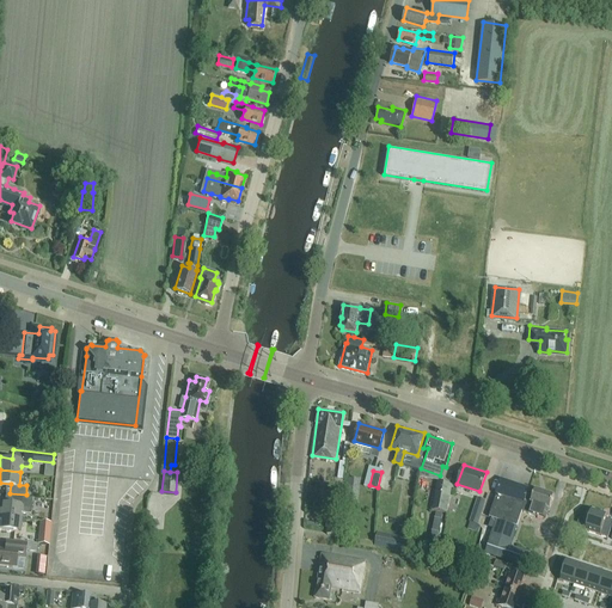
[(389,487),(392,476),(384,473),(380,485),(389,487)]
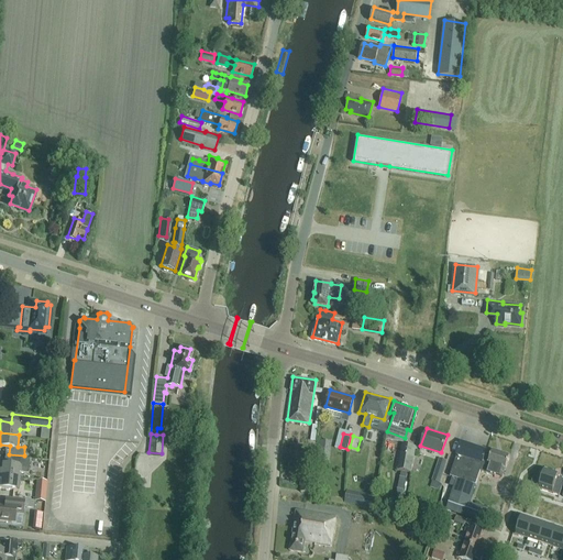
[(328,459),(330,439),(318,438),(316,458),(328,459)]
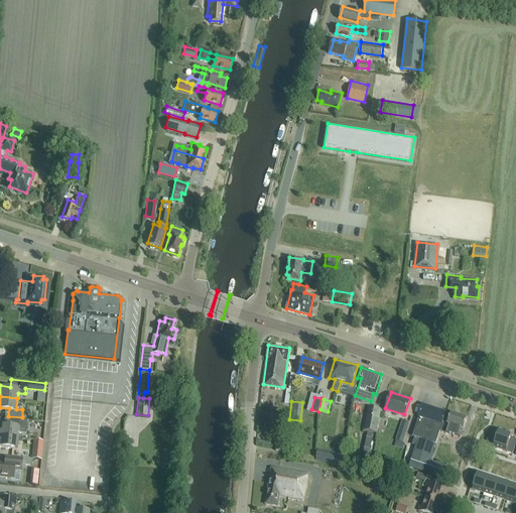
[(417,414),(418,415),(412,434),(418,436),(435,442),(440,428),(461,435),(467,417),(452,412),(450,413),(445,411),(446,410),(421,402),(417,414)]
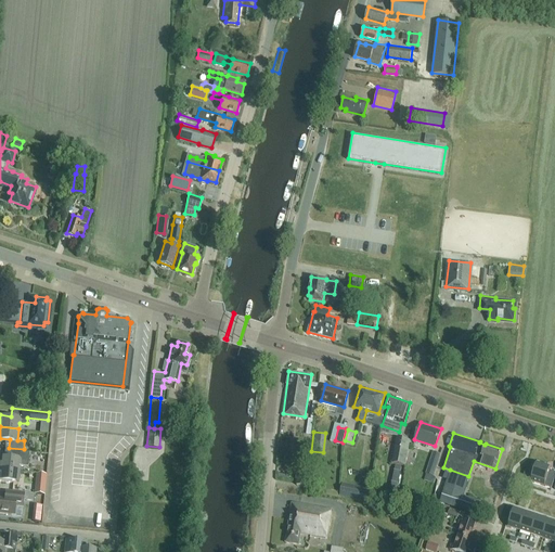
[(405,464),(410,438),(396,436),(391,461),(405,464)]
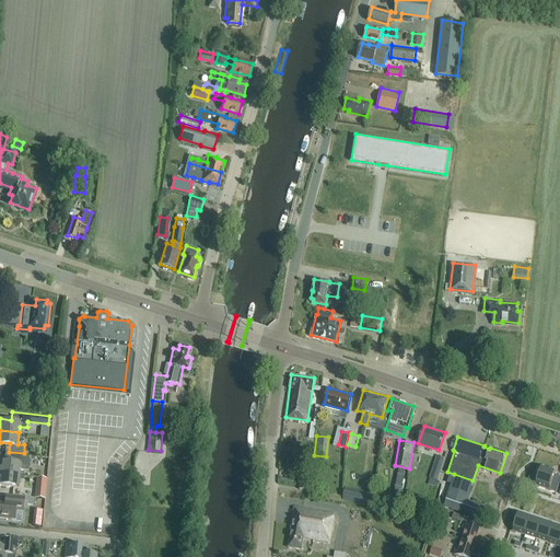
[(30,454),(24,453),(9,452),(8,461),(0,459),(0,471),(19,474),(20,467),(27,468),(28,463),(30,454)]
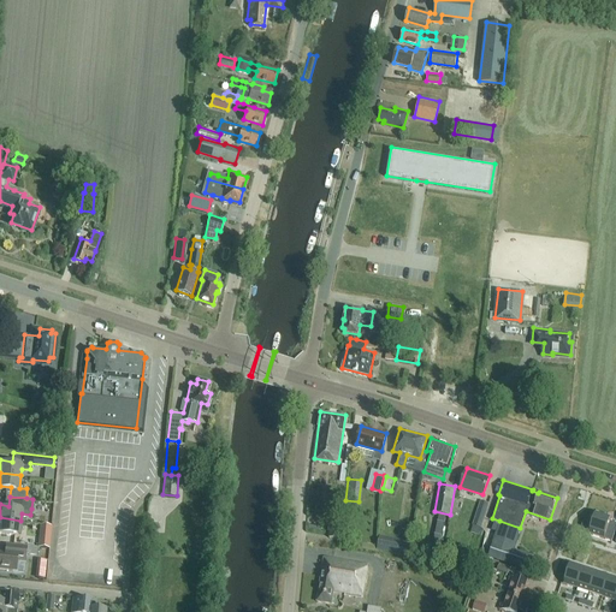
[(481,526),(490,501),(480,499),(473,523),(481,526)]
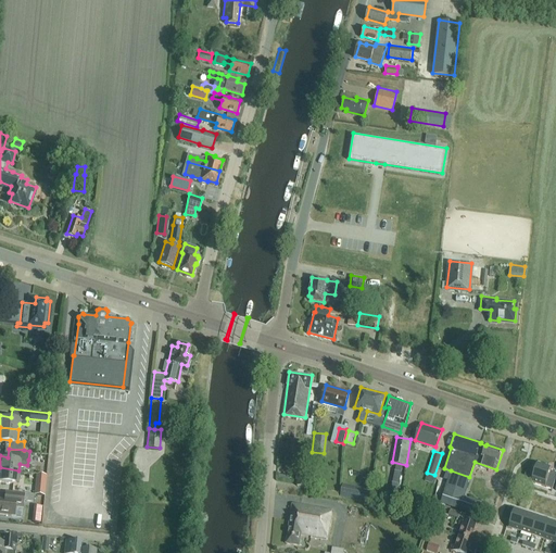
[(552,464),(539,460),(532,479),(553,486),(555,476),(555,469),(551,468),(552,464)]
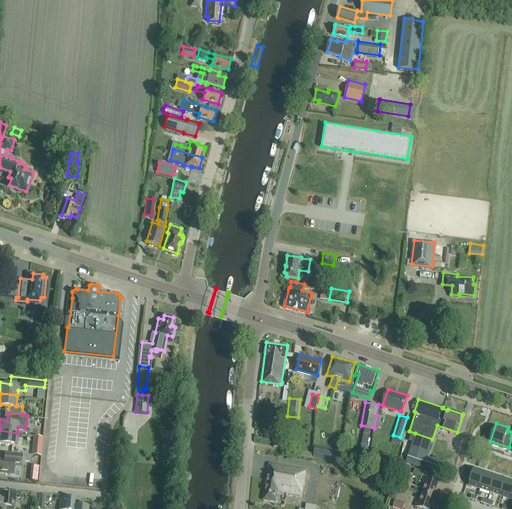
[(365,427),(362,437),(368,439),(371,428),(365,427)]
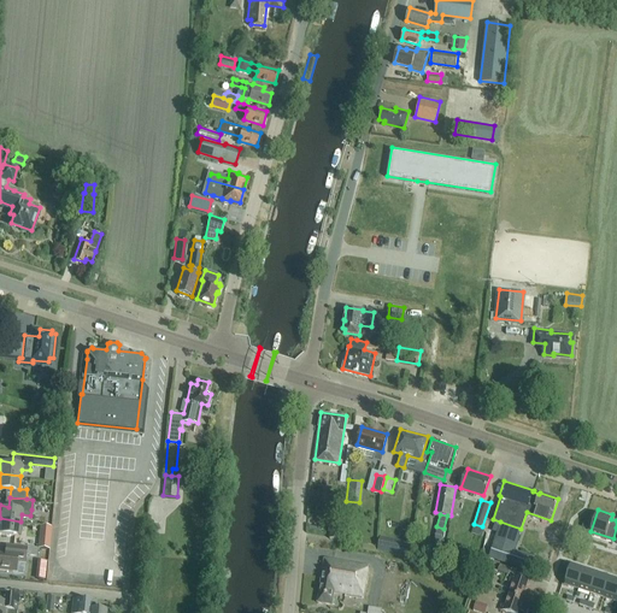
[(0,531),(19,535),(21,522),(0,518),(0,531)]
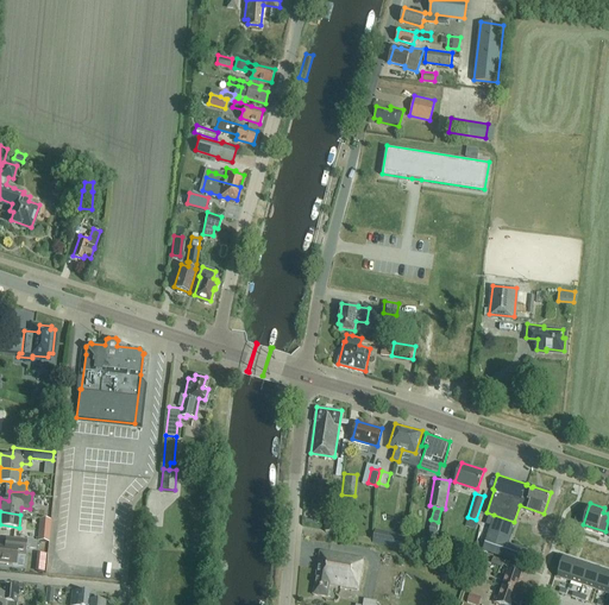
[(507,541),(514,522),(494,515),(482,548),(526,562),(531,549),(507,541)]
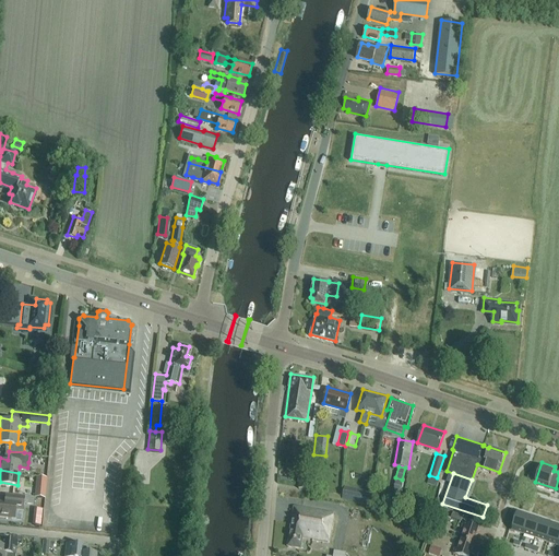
[(307,488),(308,477),(300,476),(299,486),(307,488)]
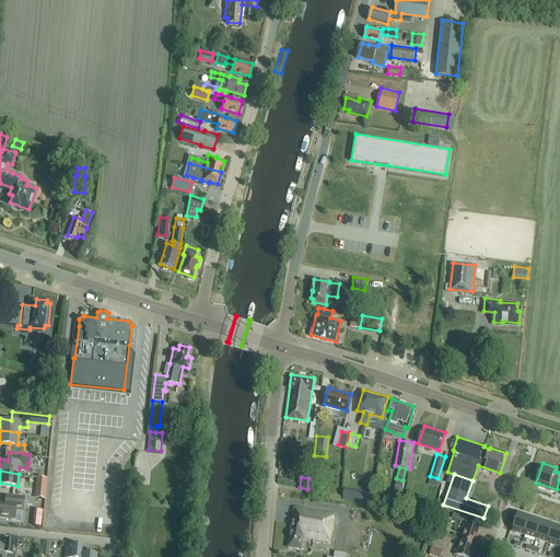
[(35,495),(36,483),(25,482),(24,494),(35,495)]
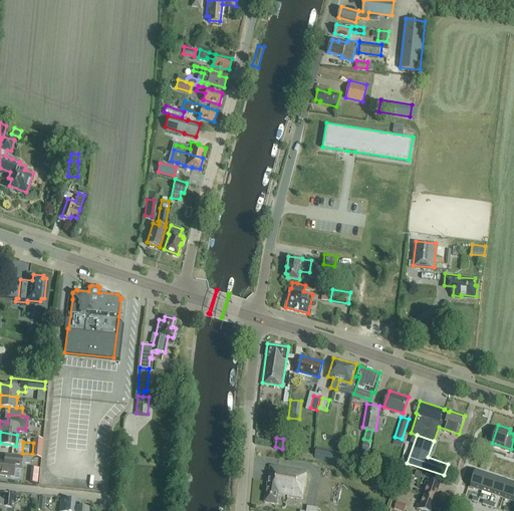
[(41,455),(42,444),(33,443),(32,455),(41,455)]
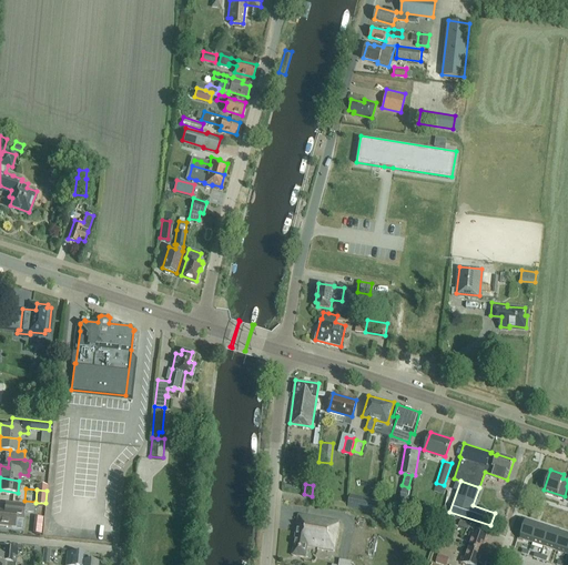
[(351,492),(348,504),(377,511),(379,497),(351,492)]
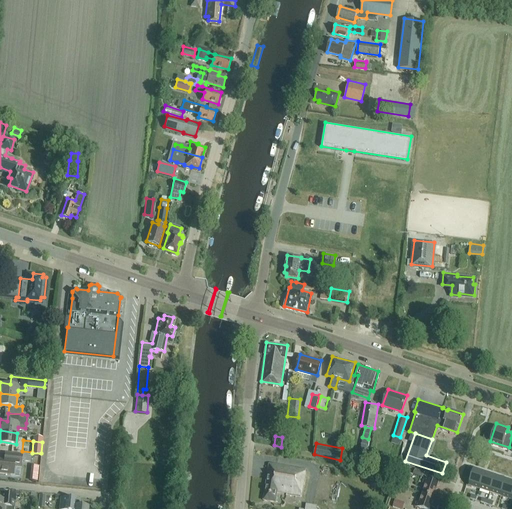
[(31,460),(32,453),(22,452),(7,450),(6,457),(0,456),(0,471),(13,473),(14,465),(20,466),(21,459),(31,460)]
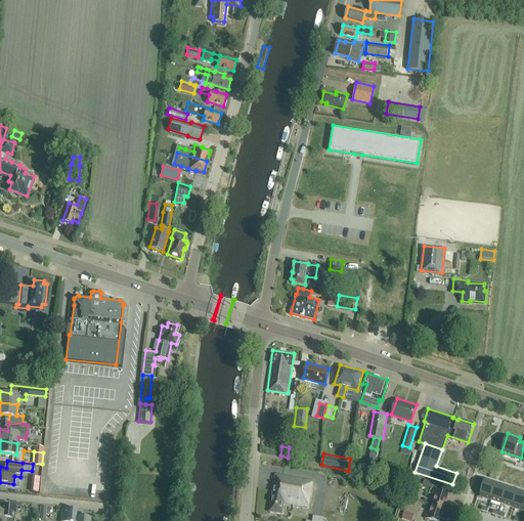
[(308,507),(313,478),(276,472),(269,510),(281,512),(284,502),(294,503),(294,505),(308,507)]
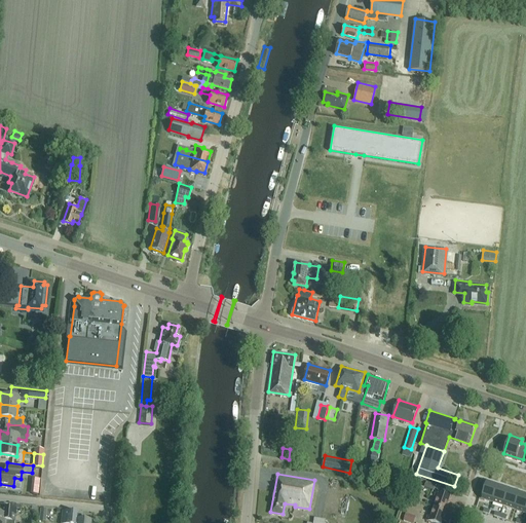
[(424,485),(435,488),(437,482),(426,479),(424,485)]
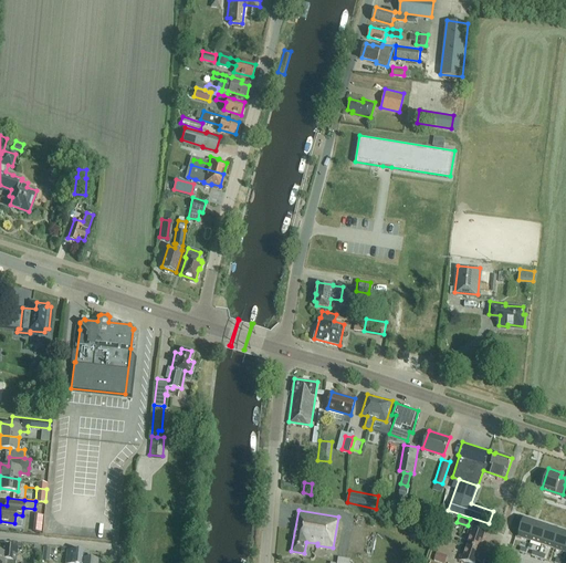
[(524,518),(517,537),(530,541),(536,521),(524,518)]
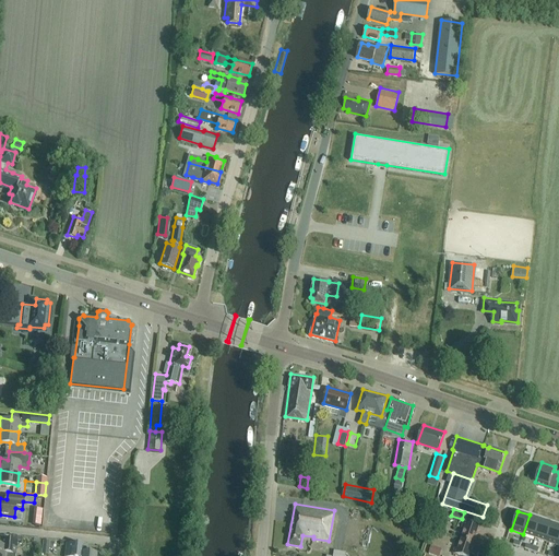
[(534,539),(540,519),(530,515),(523,534),(534,539)]
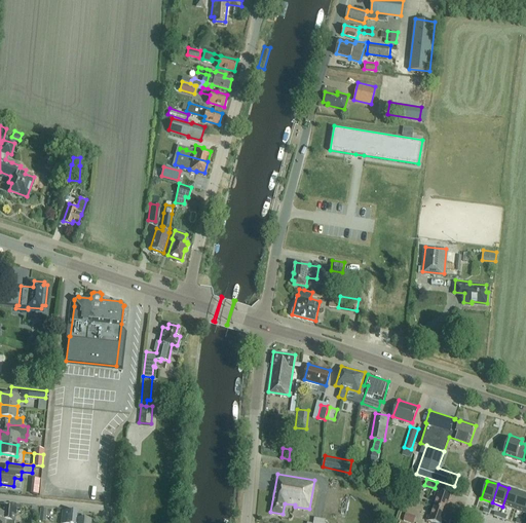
[(514,510),(520,491),(509,488),(502,507),(514,510)]
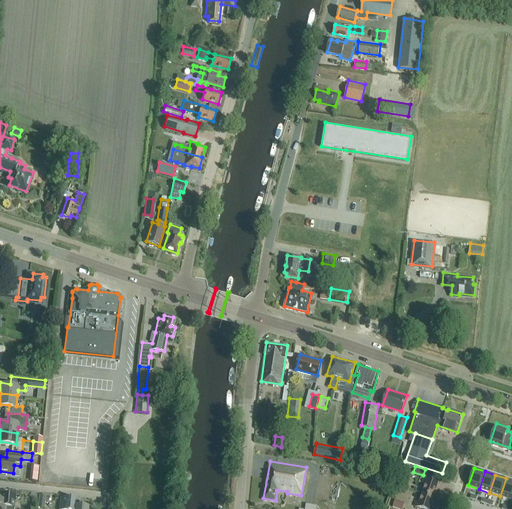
[(426,483),(423,492),(440,498),(443,488),(438,487),(439,482),(428,478),(428,479),(424,478),(423,482),(426,483)]
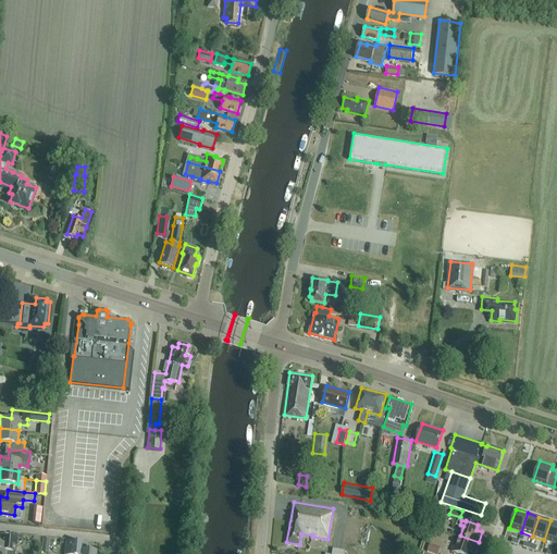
[(556,543),(556,539),(556,522),(551,520),(544,540),(556,543)]
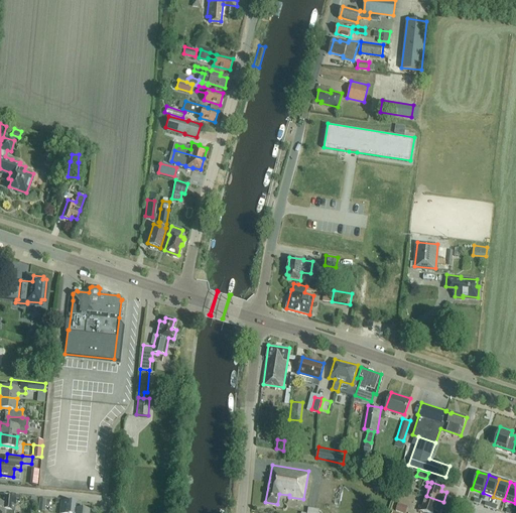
[(13,512),(15,498),(3,496),(2,502),(0,501),(0,512),(3,512),(13,512)]
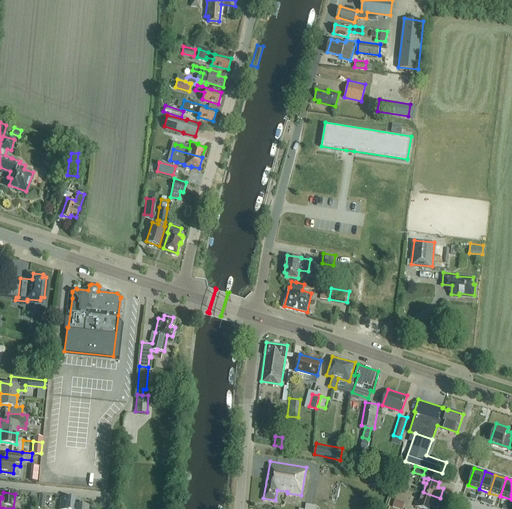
[(436,507),(440,498),(423,492),(420,501),(417,500),(415,504),(419,505),(418,506),(427,508),(430,508),(431,505),(436,507)]
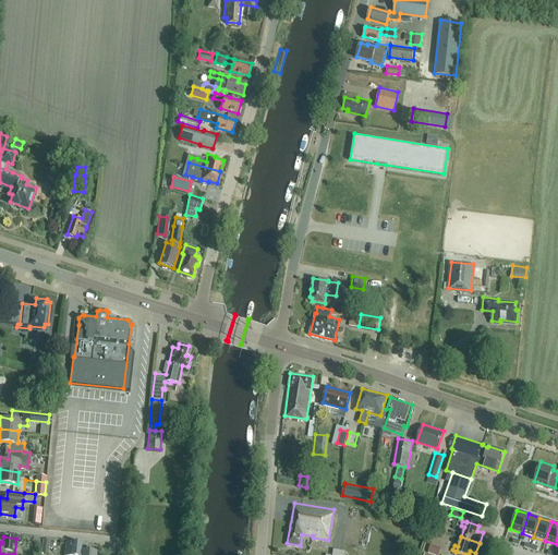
[(49,551),(50,538),(43,538),(41,550),(49,551)]
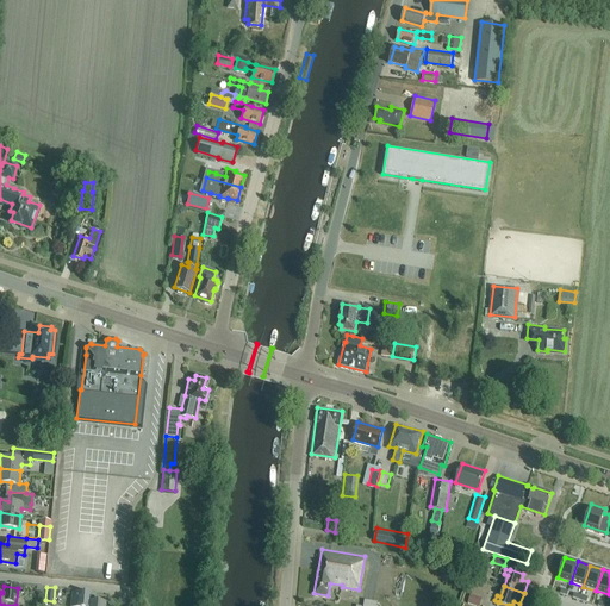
[(104,605),(105,603),(87,600),(87,592),(72,591),(70,605),(81,605),(80,605),(104,605)]
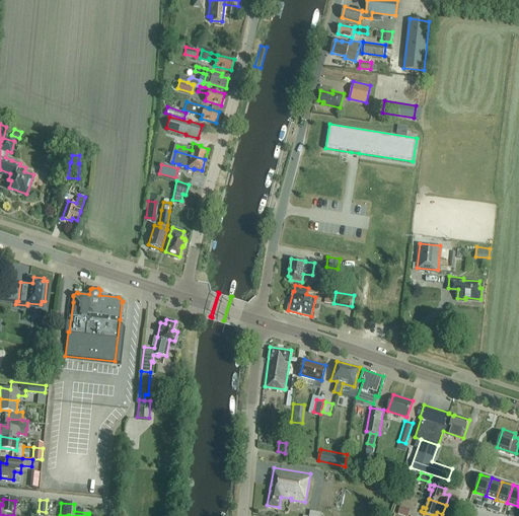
[(406,507),(400,505),(397,512),(403,514),(406,507)]
